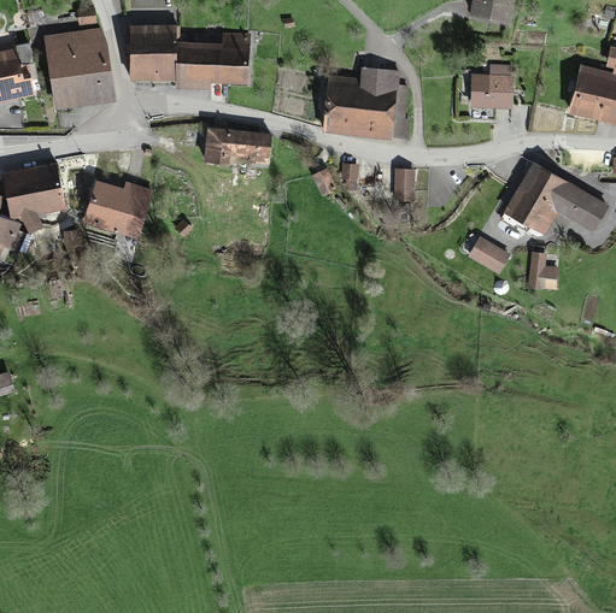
[(474,0),(471,13),(509,19),(512,0),(474,0)]
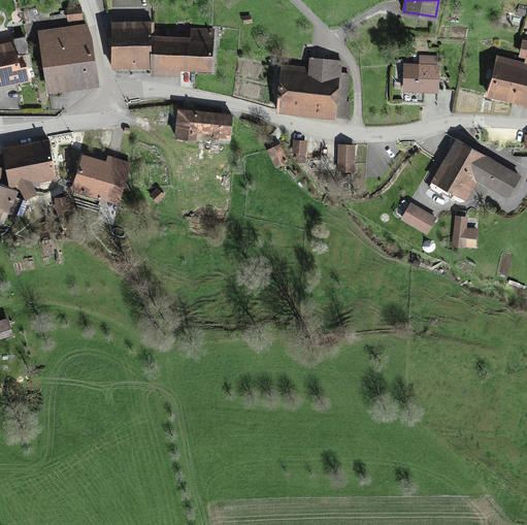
[(77,5),(67,8),(69,20),(80,18),(77,5)]
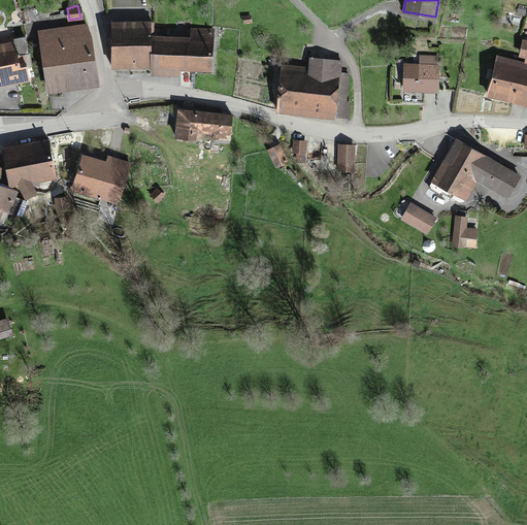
[(253,11),(243,13),(244,21),(254,20),(253,11)]
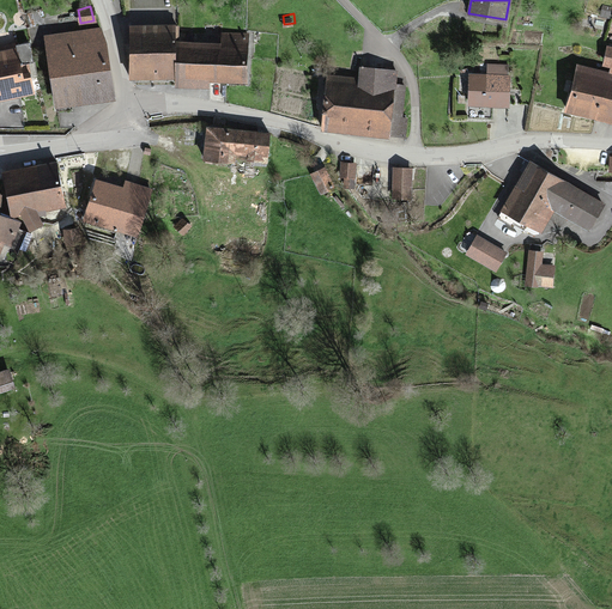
[(128,16),(129,77),(174,74),(175,40),(174,16),(128,16)]
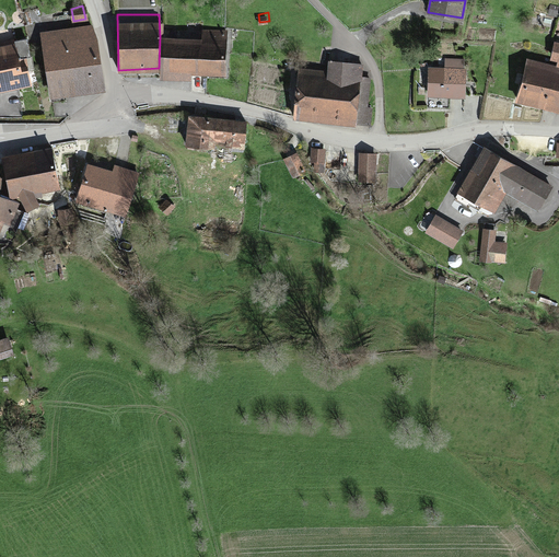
[(92,24),(41,32),(50,96),(101,90),(92,24)]
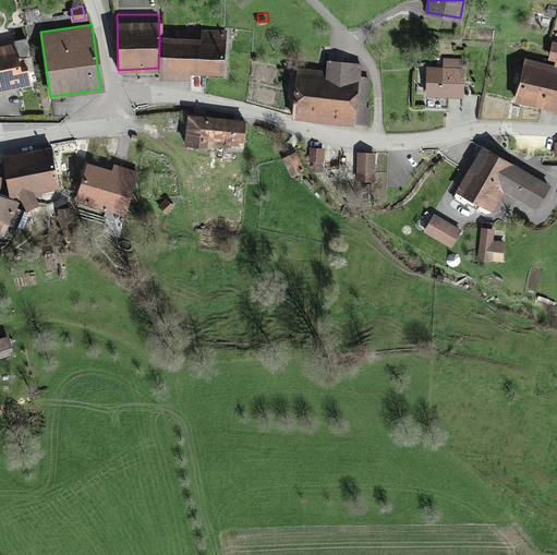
[(202,38),(159,36),(158,68),(219,70),(221,31),(203,29),(202,38)]
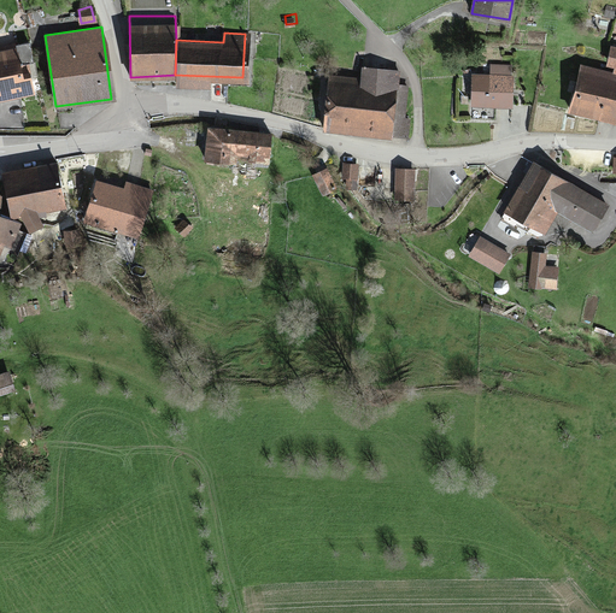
[(581,62),(569,110),(615,122),(615,43),(611,42),(606,64),(615,65),(614,69),(581,62)]
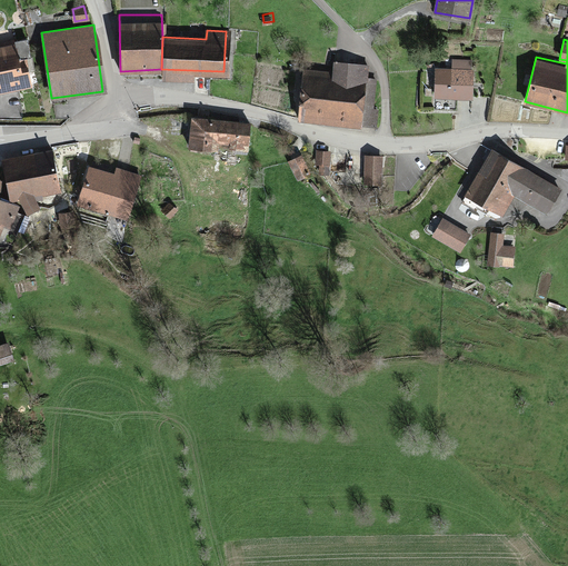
[(0,91),(28,86),(25,67),(17,68),(11,45),(0,47),(0,91)]
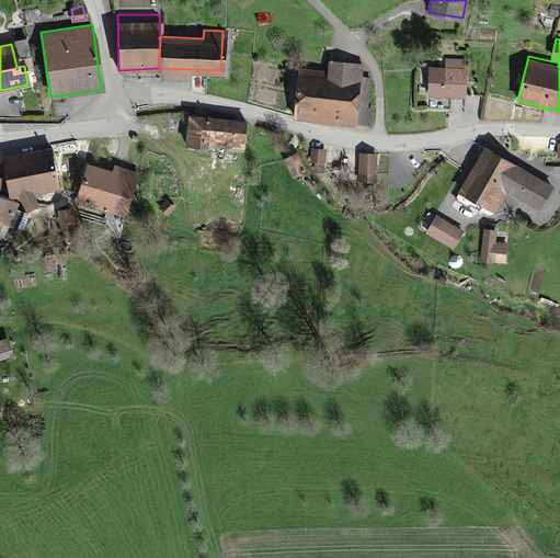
[(303,70),(298,117),(364,122),(367,77),(358,76),(360,66),(331,64),(330,72),(303,70)]
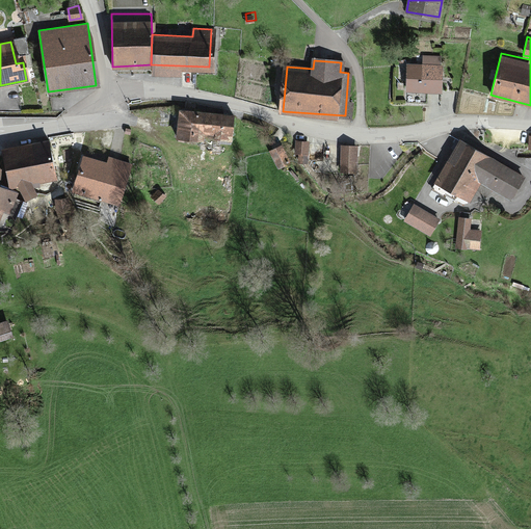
[(440,64),(407,62),(405,90),(437,93),(440,64)]
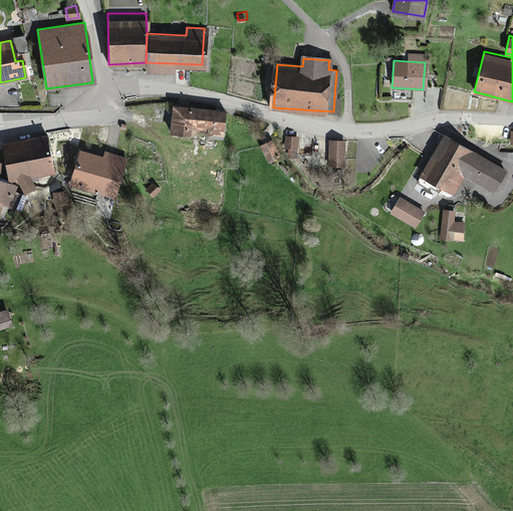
[(224,110),(173,106),(171,135),(222,139),(224,110)]
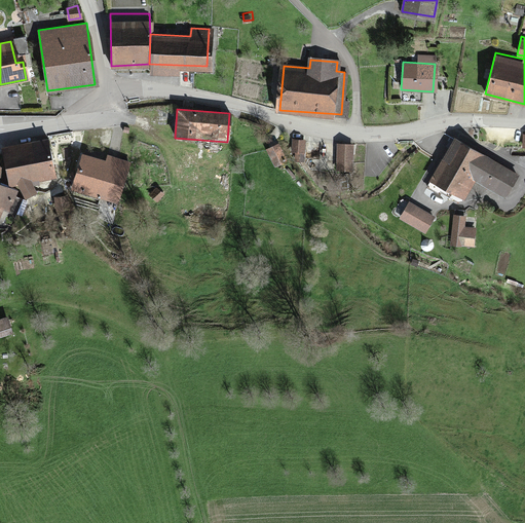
[(454,138),(428,181),(462,201),(476,179),(502,194),(515,174),(454,138)]
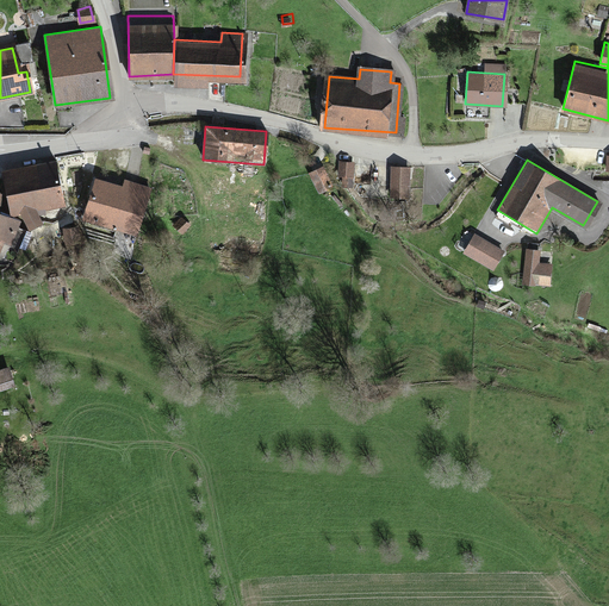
[(50,162),(2,172),(11,212),(23,210),(25,224),(36,222),(33,207),(58,202),(50,162)]
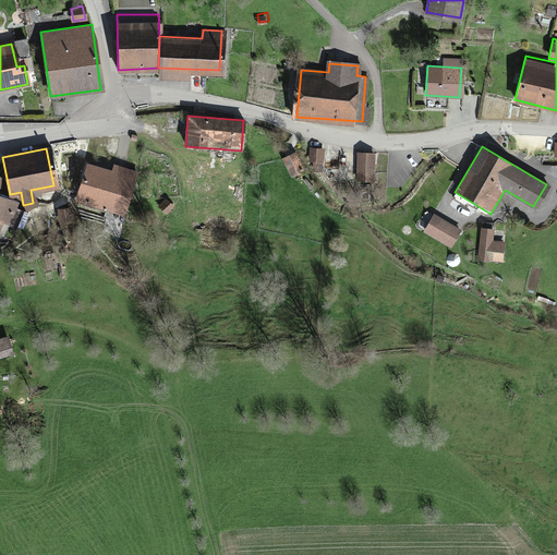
[(375,154),(359,153),(358,179),(374,179),(375,154)]
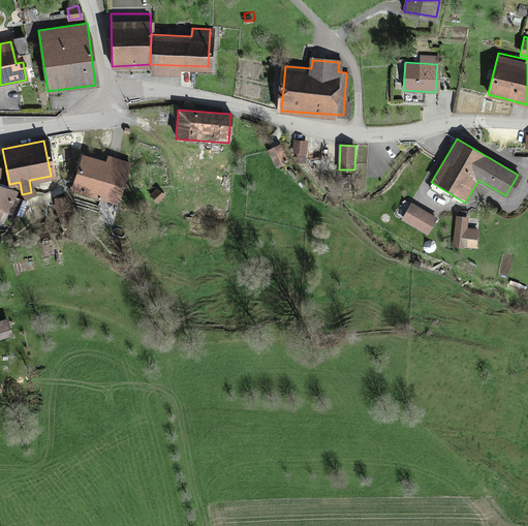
[(105,163),(82,156),(70,193),(115,208),(128,164),(106,157),(105,163)]
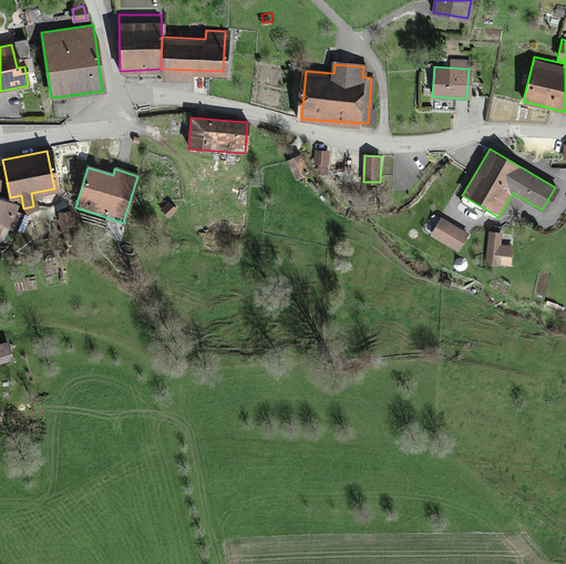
[(0,181),(0,241),(2,243),(7,229),(12,232),(19,216),(13,214),(17,205),(0,198),(0,184),(1,182),(0,181)]
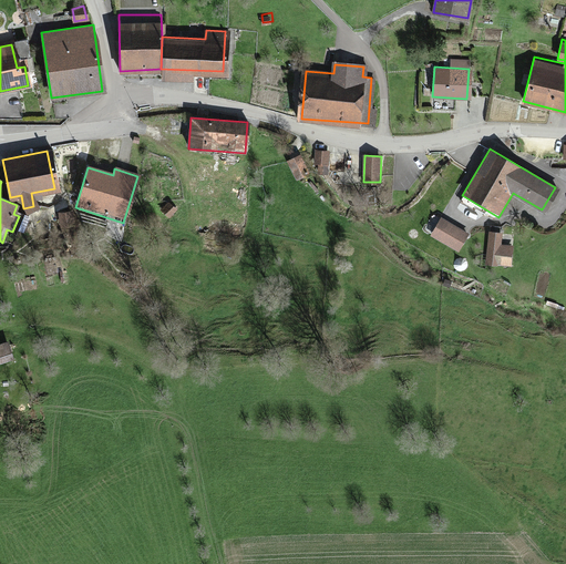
[(476,228),(446,212),(438,227),(467,244),(476,228)]
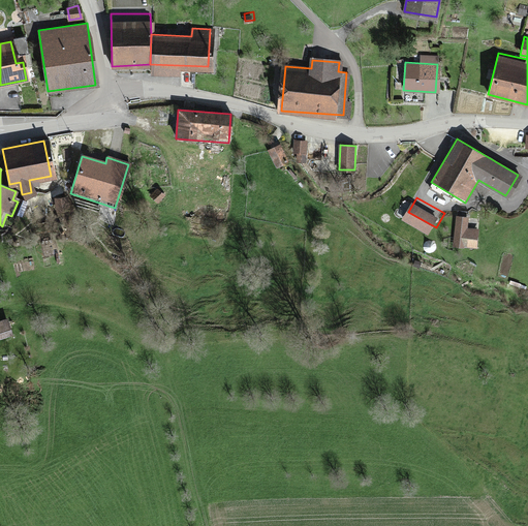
[(64,199),(55,198),(54,207),(64,207),(64,199)]
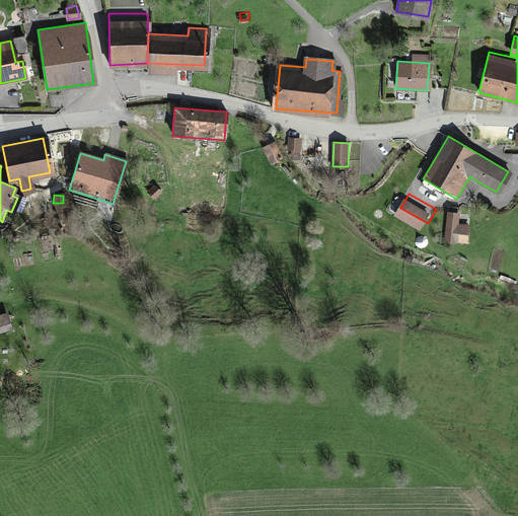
[(49,203),(33,203),(34,212),(49,211),(49,203)]
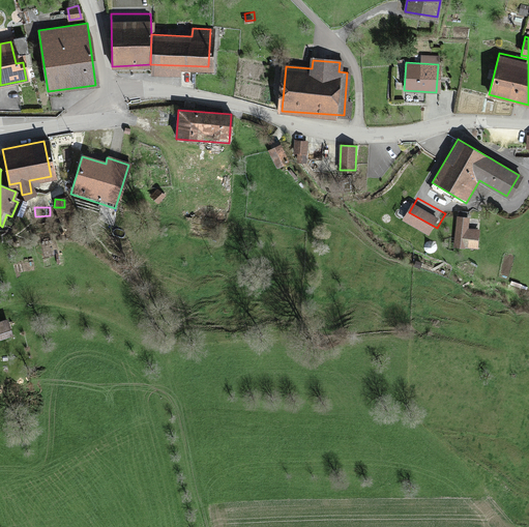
[(454,217),(453,246),(477,246),(478,228),(467,228),(468,217),(454,217)]
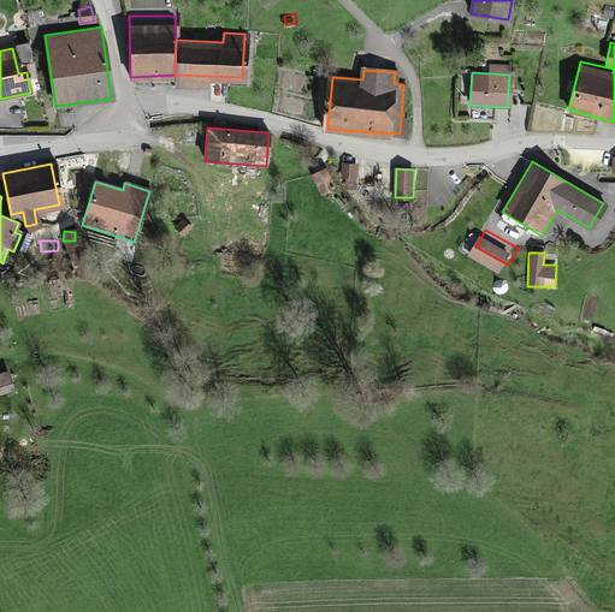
[(5,369),(0,372),(0,393),(13,387),(5,369)]
